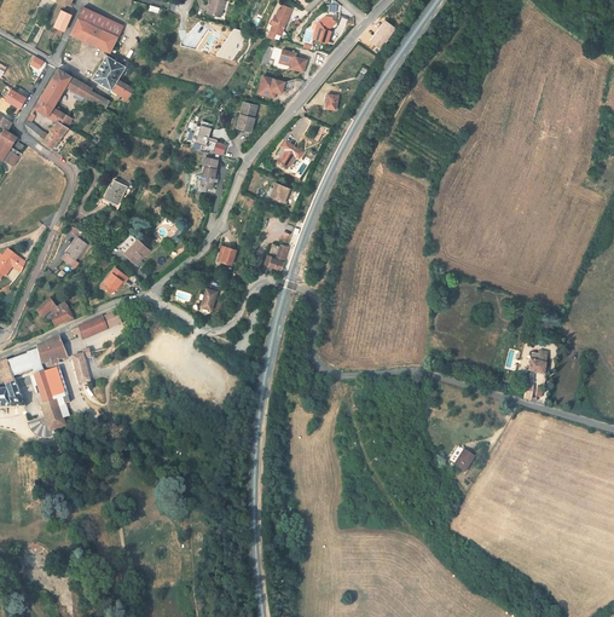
[(212,0),(212,1),(209,0),(207,13),(221,17),(225,0),(212,0)]
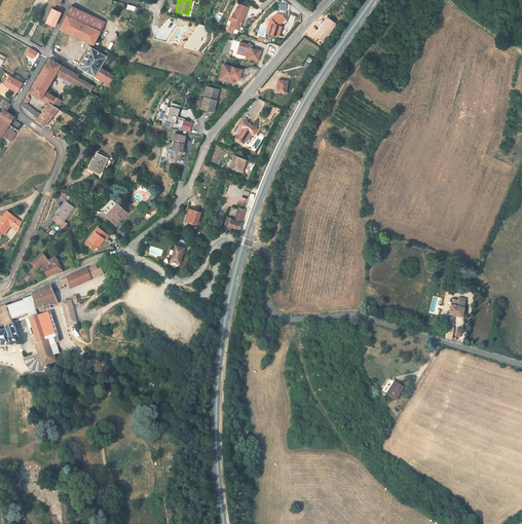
[(66,16),(84,25),(78,37),(87,42),(91,44),(103,22),(70,6),(66,16)]
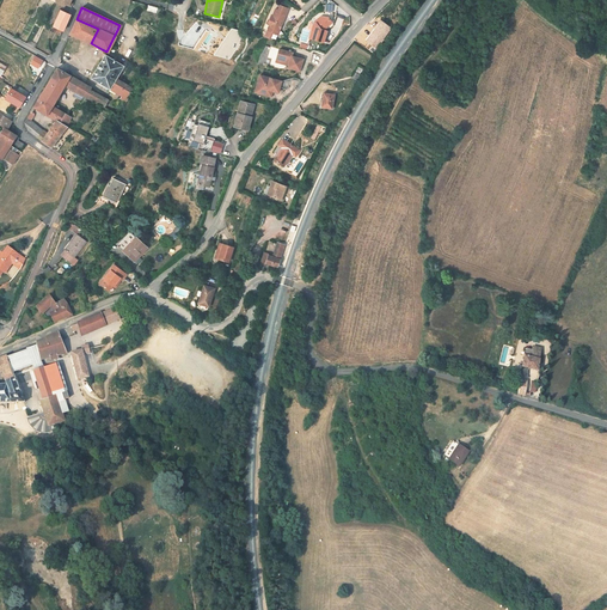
[(53,25),(62,30),(69,14),(67,13),(60,10),(53,25)]
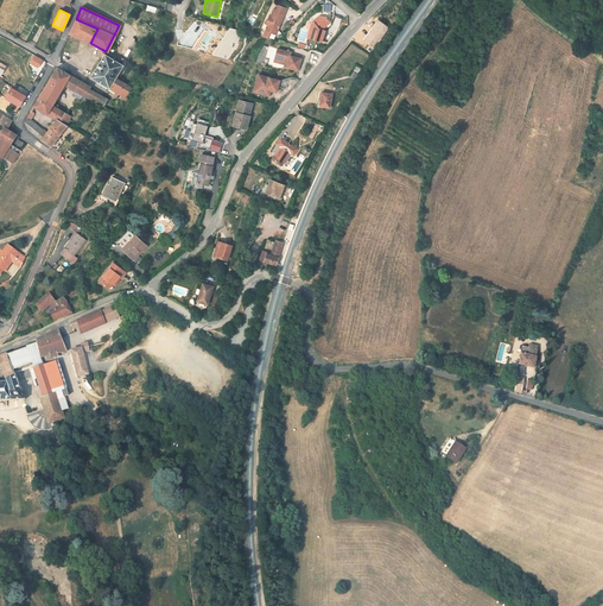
[(277,29),(279,25),(280,25),(285,14),(277,11),(274,10),(272,16),(270,16),(264,31),(277,36),(279,30),(277,29)]
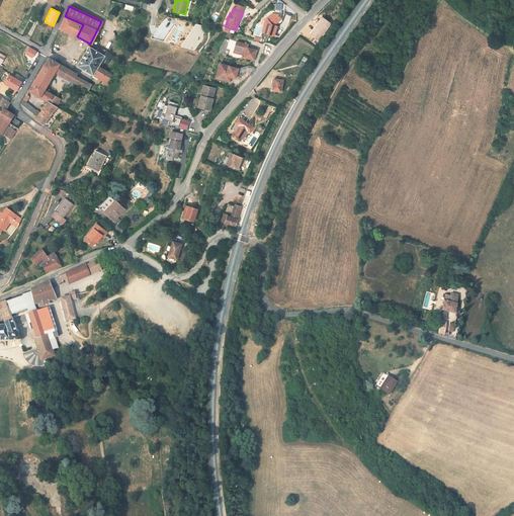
[(266,25),(265,24),(262,31),(274,35),(277,25),(275,24),(276,22),(282,19),(280,14),(278,14),(274,13),(268,16),(269,19),(267,21),(266,25)]
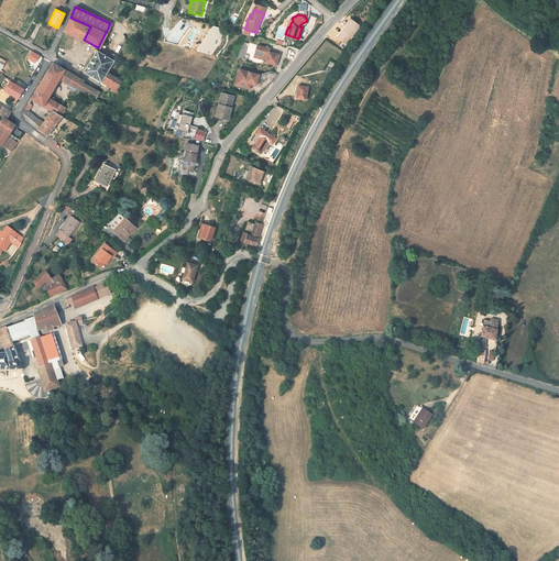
[(342,41),(357,24),(347,17),(332,33),(342,41)]
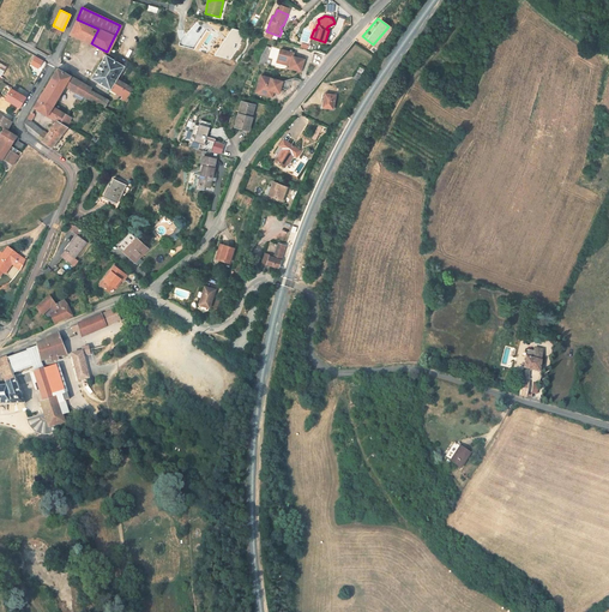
[(70,34),(91,43),(98,29),(77,19),(70,34)]
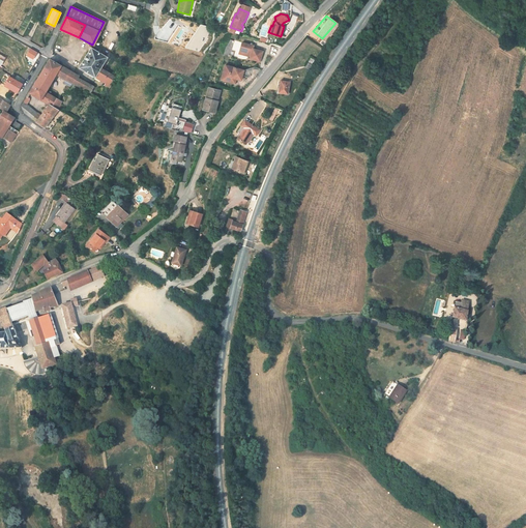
[(193,30),(197,32),(196,34),(201,36),(205,25),(196,22),(193,30)]
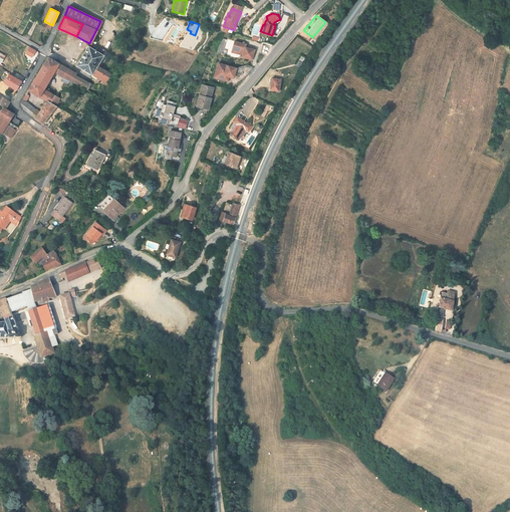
[(246,45),(235,42),(232,51),(235,51),(237,54),(243,56),(243,58),(252,61),(255,51),(246,48),(246,45)]
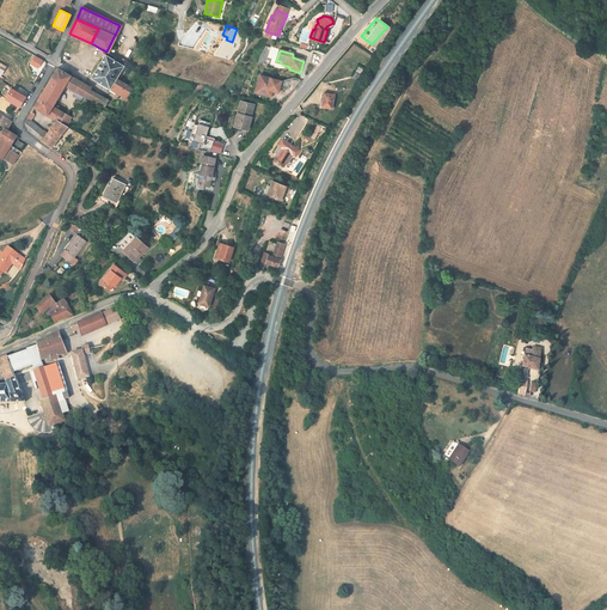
[(90,77),(110,89),(116,78),(123,66),(102,54),(90,77)]
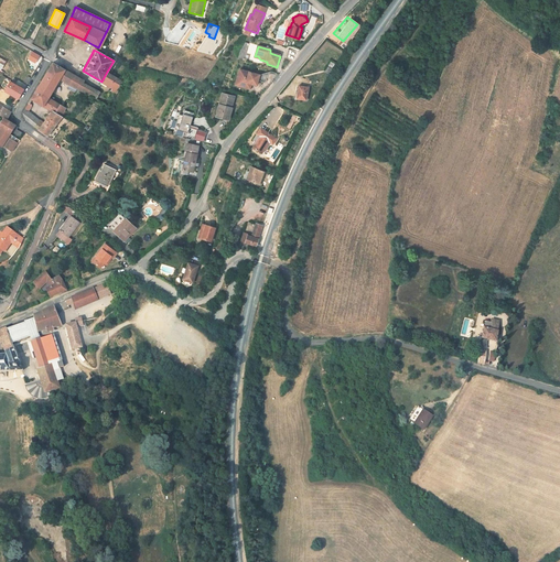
[(38,55),(31,52),(28,58),(34,62),(38,55)]
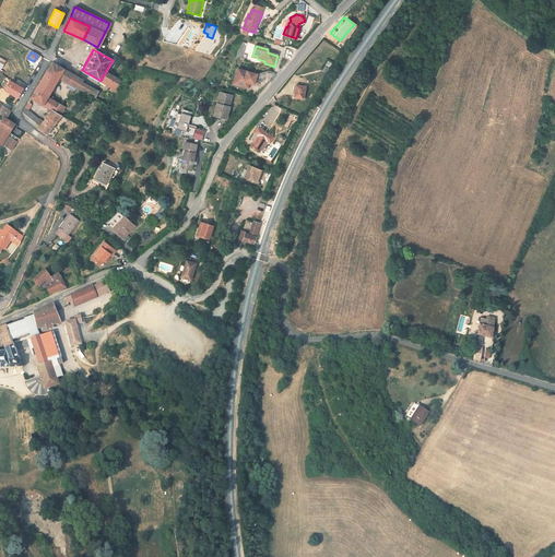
[(46,70),(54,75),(59,67),(50,61),(46,70)]
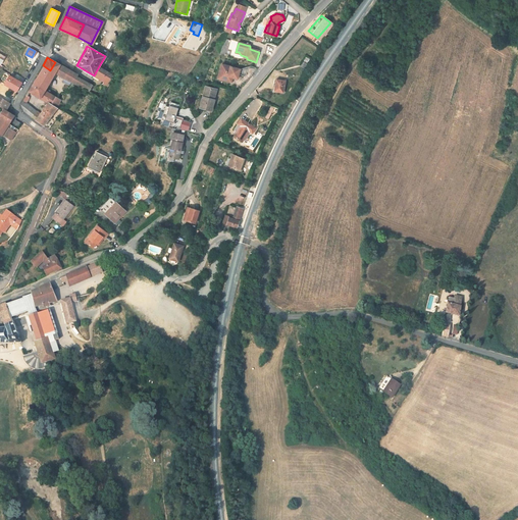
[(50,70),(43,65),(36,76),(47,83),(53,71),(62,78),(67,69),(55,62),(50,70)]
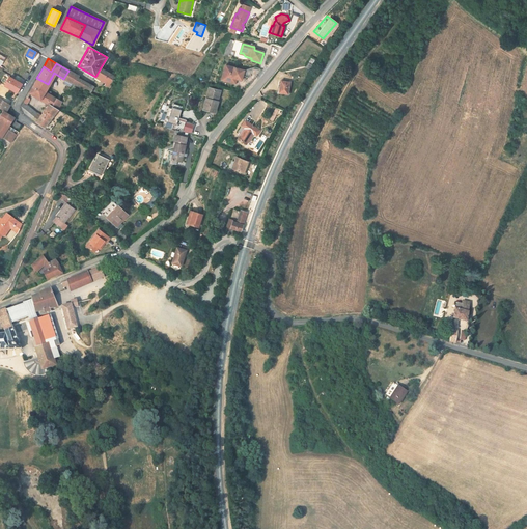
[(244,71),(225,65),(223,72),(227,73),(225,81),(234,84),(237,79),(242,80),(243,76),(244,71)]
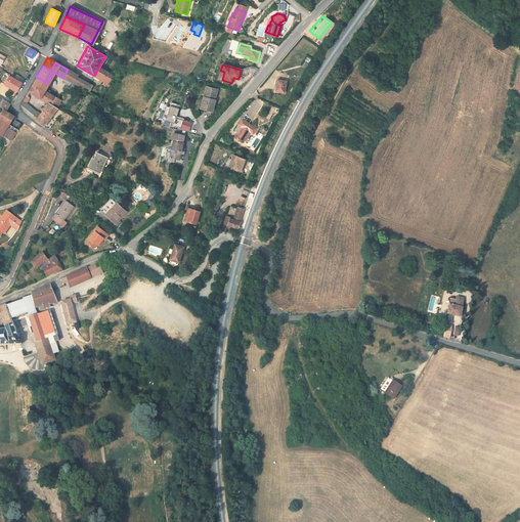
[(68,70),(62,78),(70,82),(99,99),(111,81),(110,81),(114,75),(99,67),(94,76),(101,81),(97,89),(89,84),(76,76),(76,74),(68,70)]
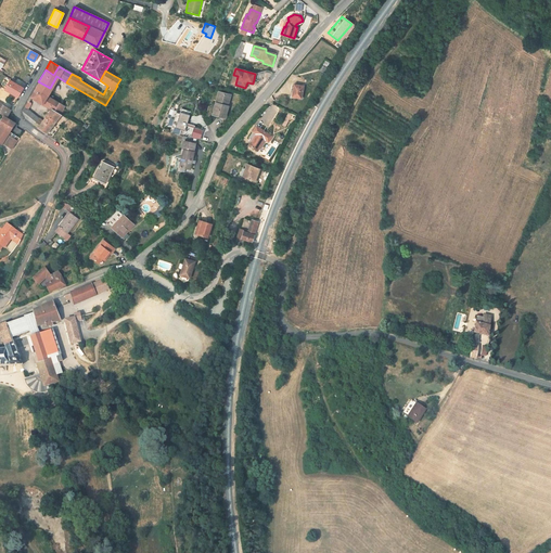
[(267,72),(255,74),(254,79),(260,81),(267,72)]
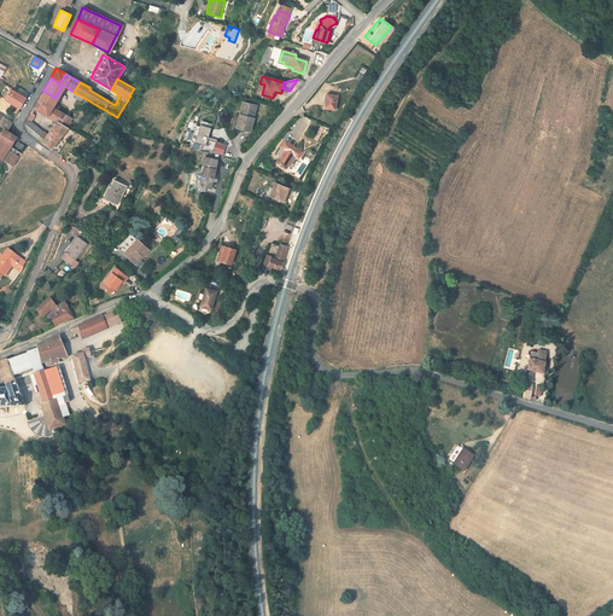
[(19,108),(25,98),(10,88),(4,99),(19,108)]
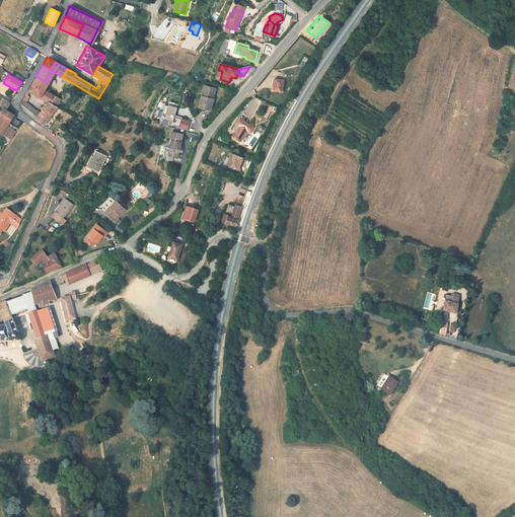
[(43,88),(47,82),(35,76),(30,84),(42,90),(43,88)]
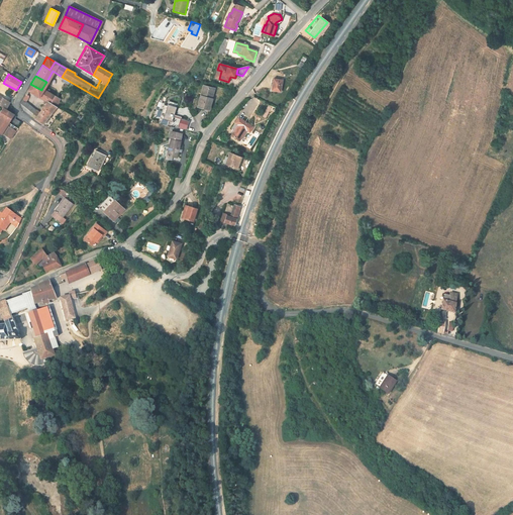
[(280,80),(272,80),(270,91),(279,92),(280,80)]
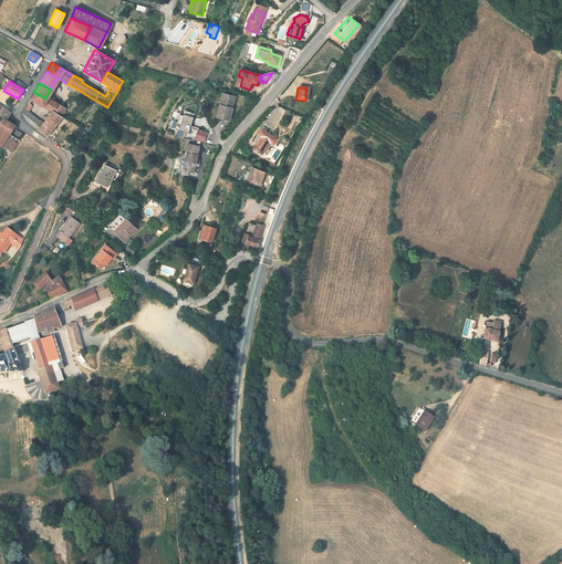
[(21,114),(23,118),(39,129),(47,135),(61,115),(54,112),(59,103),(47,96),(45,98),(33,92),(30,98),(51,111),(42,122),(38,118),(35,119),(24,110),(21,114)]
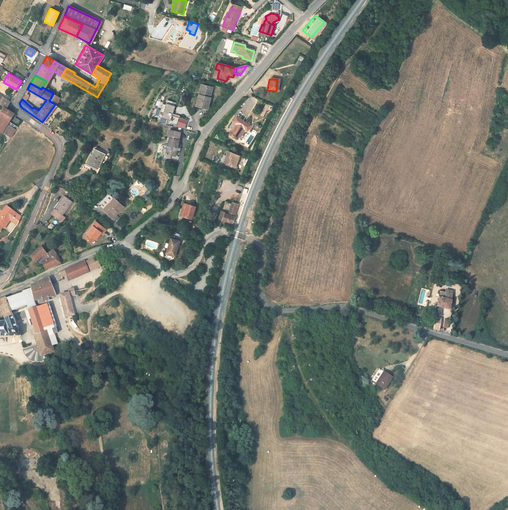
[(200,95),(198,95),(195,105),(207,108),(210,98),(208,98),(211,88),(202,85),(200,95)]
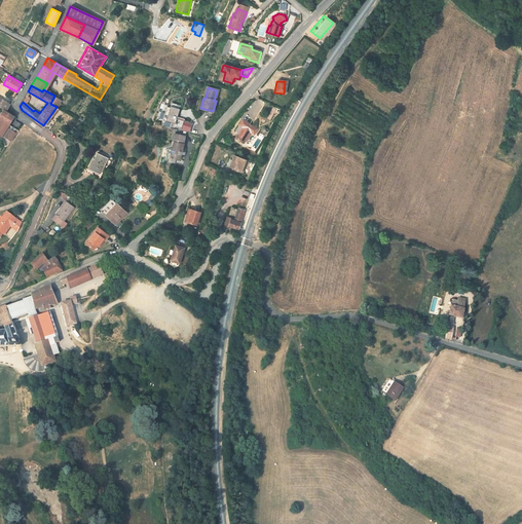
[(61,99),(54,96),(50,104),(57,107),(61,99)]
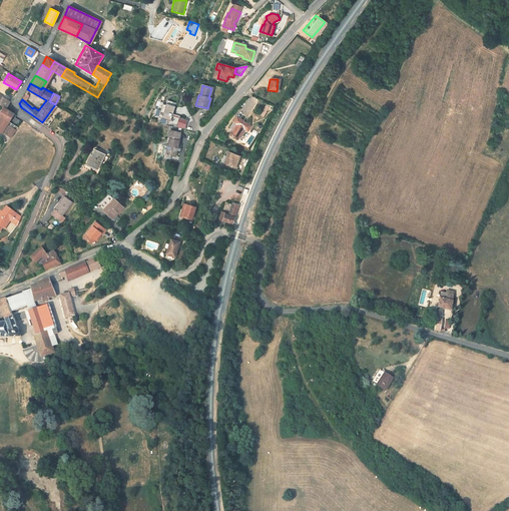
[(0,104),(1,105),(4,108),(9,101),(0,95),(0,104)]
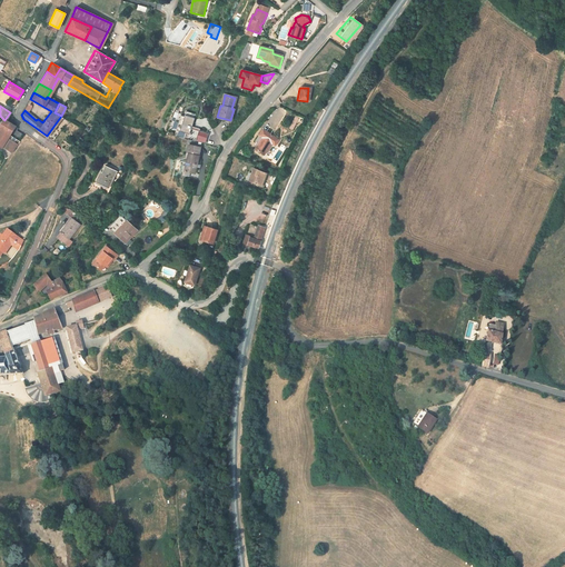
[(167,126),(177,128),(175,135),(187,138),(195,112),(185,110),(184,115),(171,111),(167,126)]
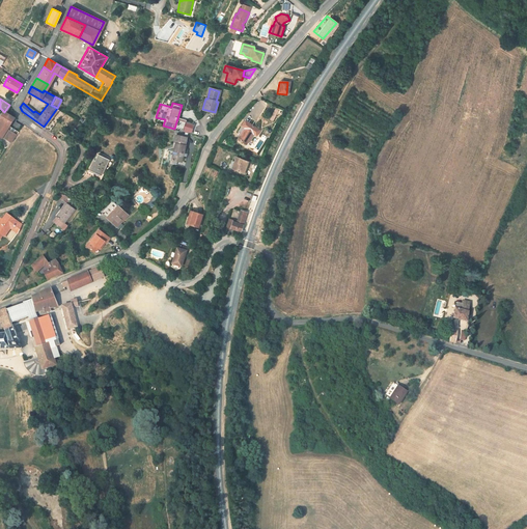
[(0,137),(1,138),(1,137),(10,143),(18,132),(8,127),(14,118),(4,112),(1,109),(0,111),(0,137)]
